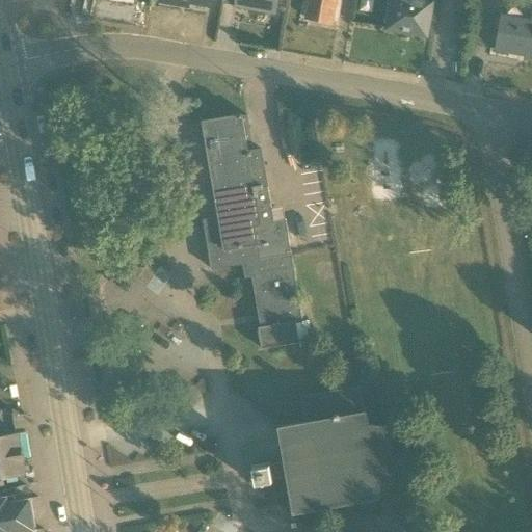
[(221,0),(221,4),(273,14),(275,0),(221,0)]
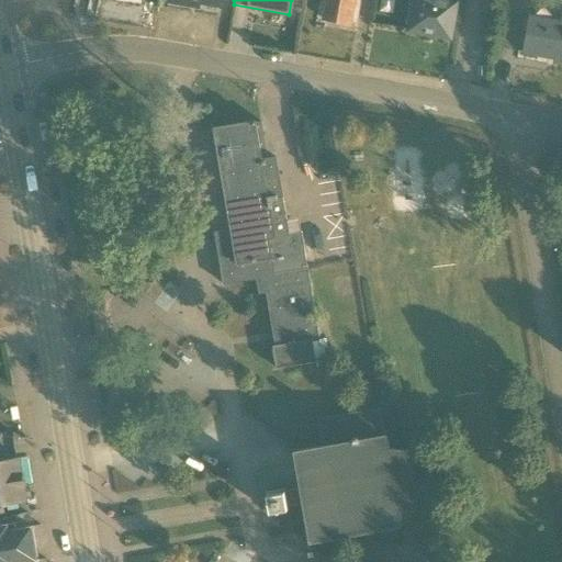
[(325,0),(322,21),(350,26),(355,0),(325,0)]
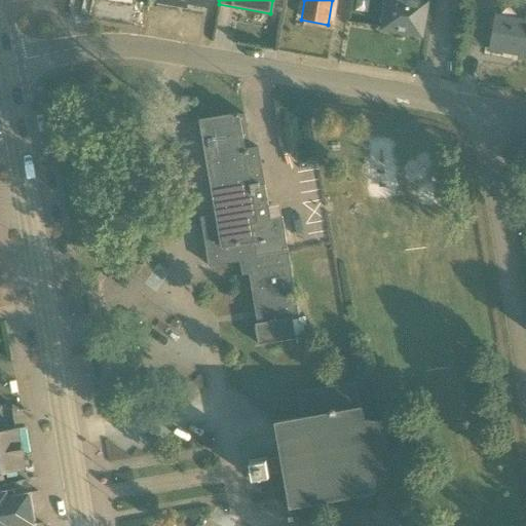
[(387,0),(382,30),(420,37),(426,0),(387,0)]
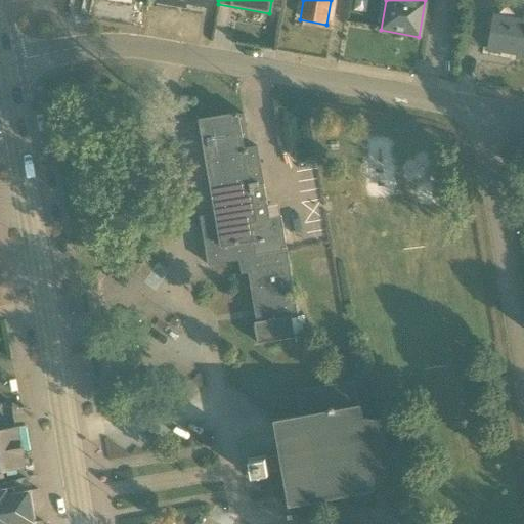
[(516,57),(523,58),(523,8),(522,8),(520,19),(494,14),(487,49),(506,53),(507,52),(517,54),(516,57)]
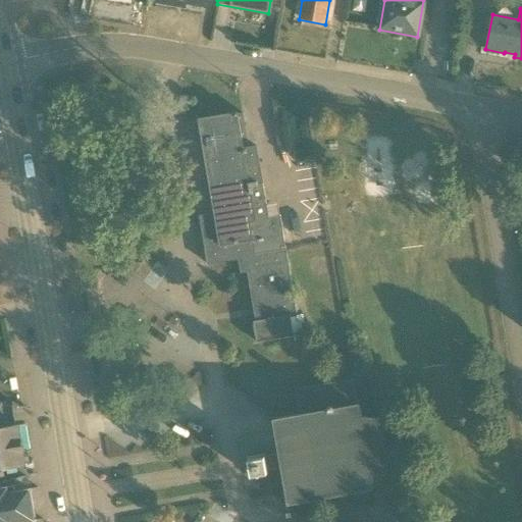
[(206,265),(237,260),(284,252),(278,218),(268,220),(255,147),(249,148),(242,111),(197,119),(200,138),(214,215),(198,218),(206,265)]
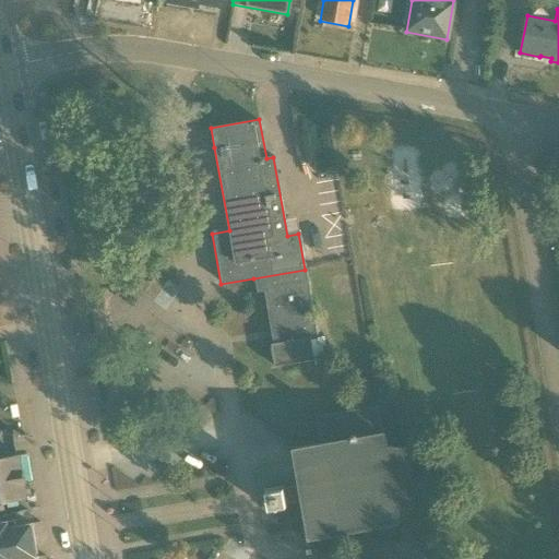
[(115,128),(103,130),(104,140),(117,138),(115,128)]
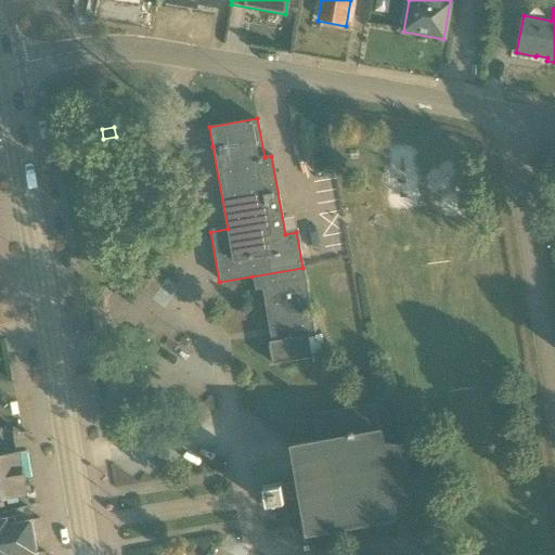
[(314,336),(302,268),(252,276),(255,292),(261,291),(270,341),(269,341),(272,365),(310,358),(312,363),(325,361),(321,335),(314,336)]
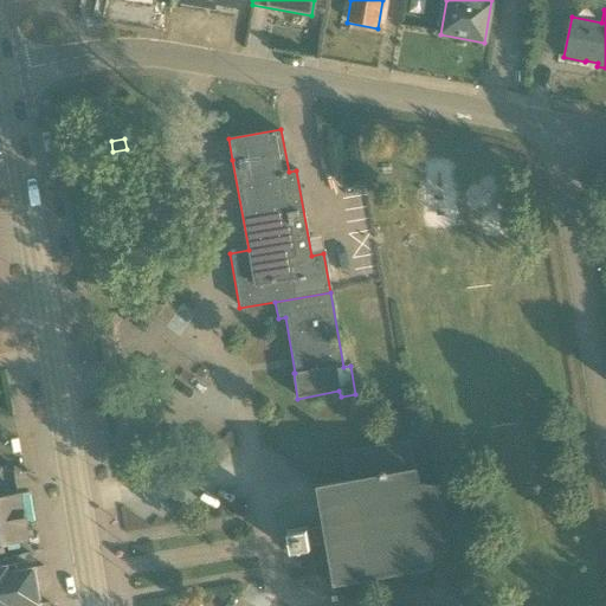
[(347,481),(316,485),(323,528),(305,530),(288,533),(290,552),(309,549),(309,547),(327,545),(334,585),(431,568),(429,554),(450,543),(440,489),(417,485),(410,440),(342,452),(347,481)]
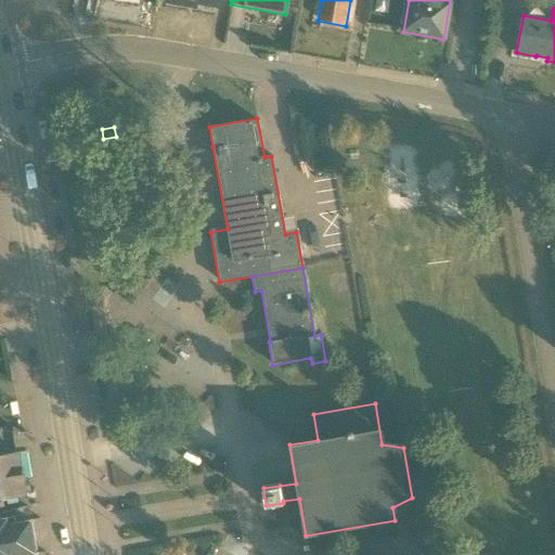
[(0,504),(1,504),(1,499),(25,494),(17,453),(0,455),(0,504)]
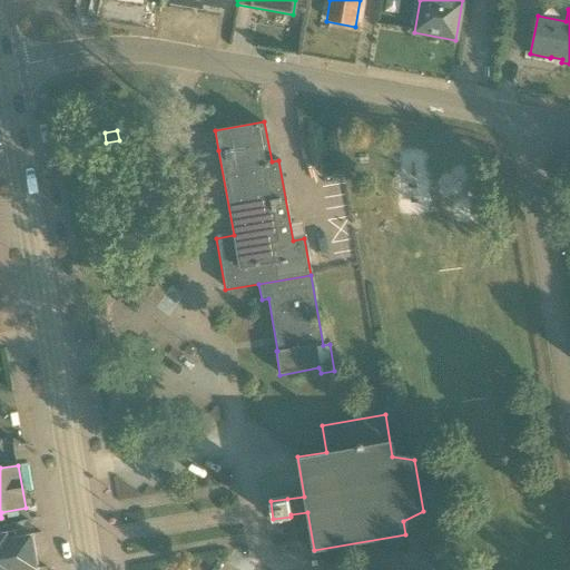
[(30,569),(36,569),(30,536),(8,539),(6,533),(0,533),(0,569),(30,569)]
